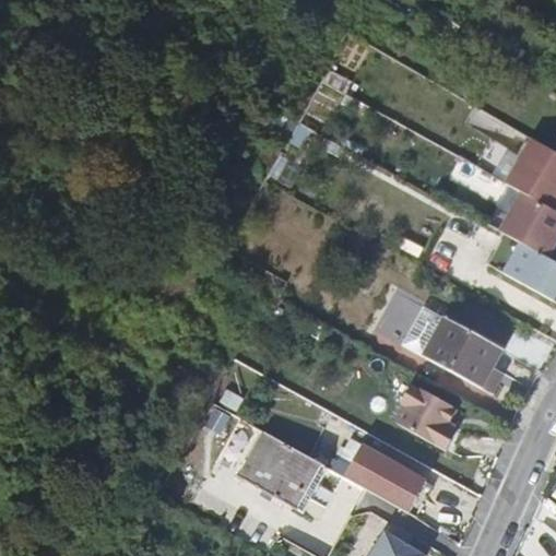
[(528,140),(503,182),(521,193),(552,211),(555,202),(555,156),(532,142),(530,141),(528,140)]
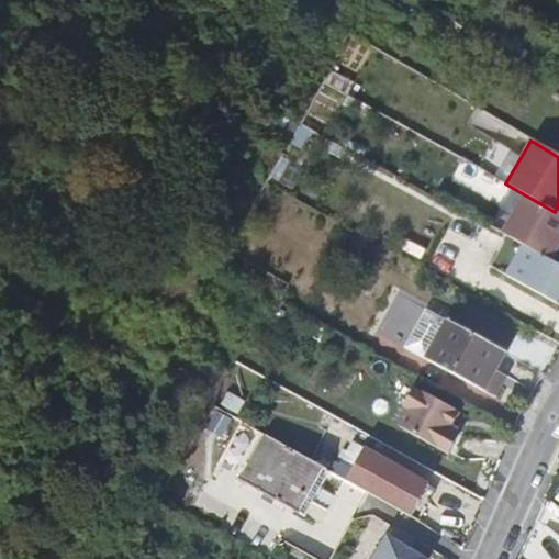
[(275,157),(269,179),(294,185),(300,164),(275,157)]
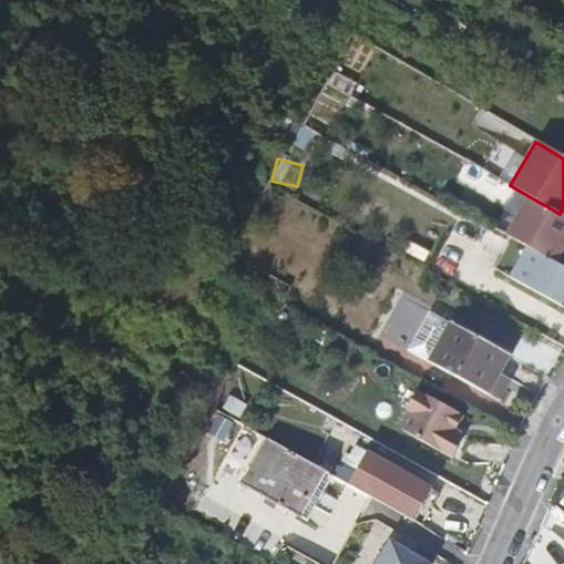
[(459,163),(454,181),(481,187),(485,171),(459,163)]
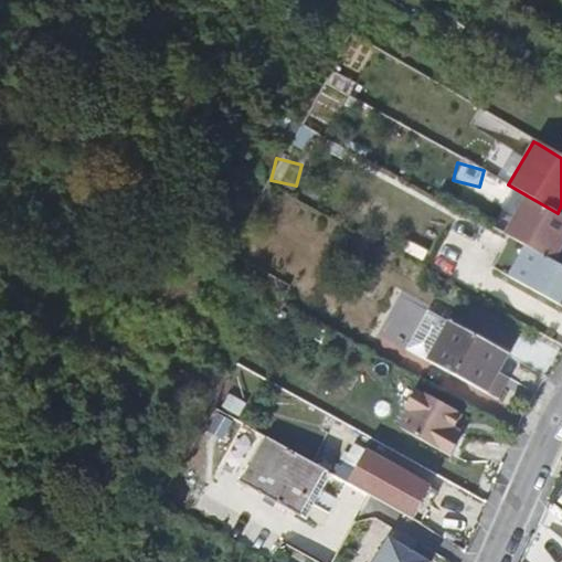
[(527,195),(505,235),(526,246),(552,261),(561,241),(561,215),(558,213),(527,195)]
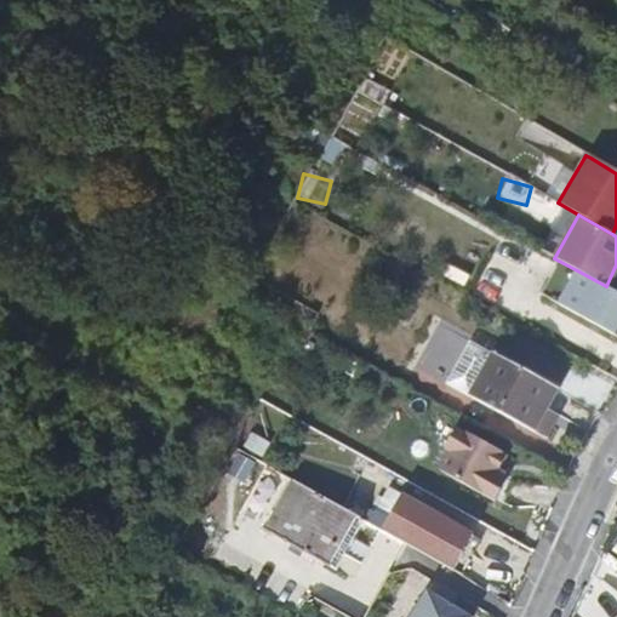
[(577,270),(559,304),(615,336),(616,331),(616,292),(606,286),(577,270)]
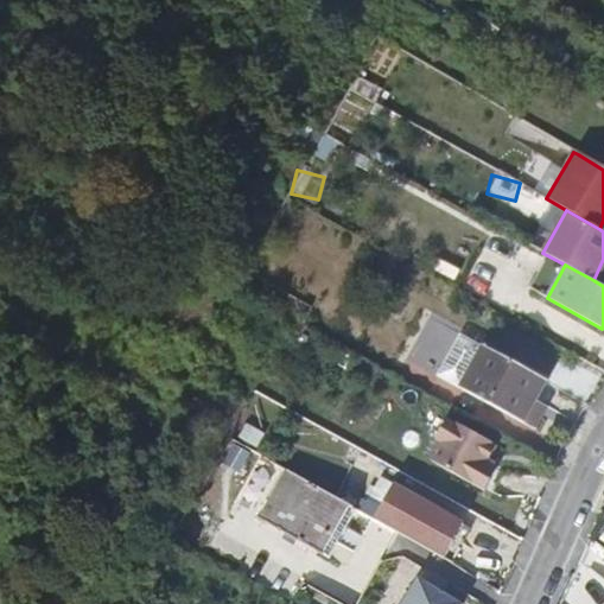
[(481,347),(458,387),(520,421),(532,400),(544,380),(481,347)]
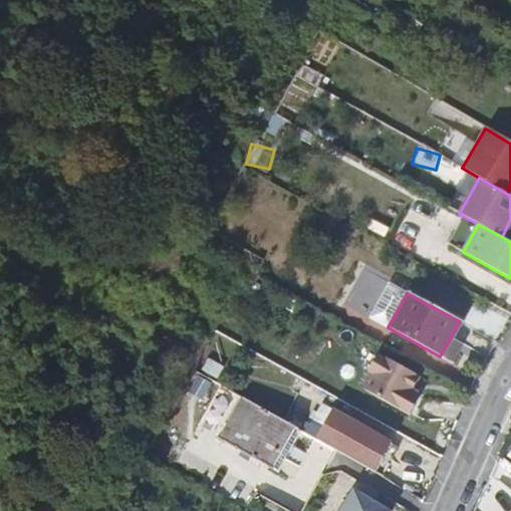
[(450,338),(440,356),(450,361),(460,344),(450,338)]
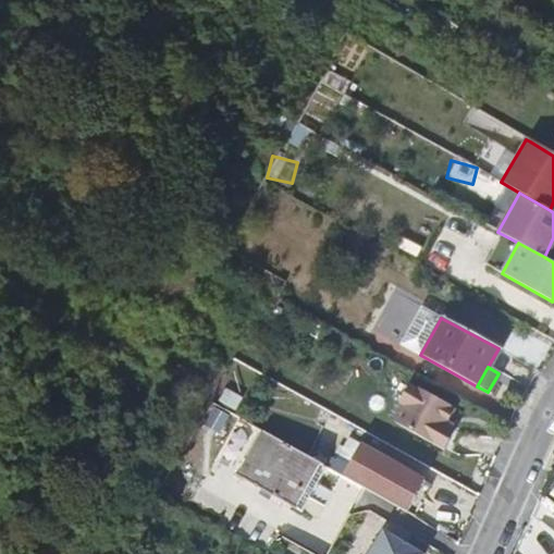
[(396,402),(386,418),(441,448),(453,429),(444,422),(453,406),(403,379),(392,398),(396,402)]
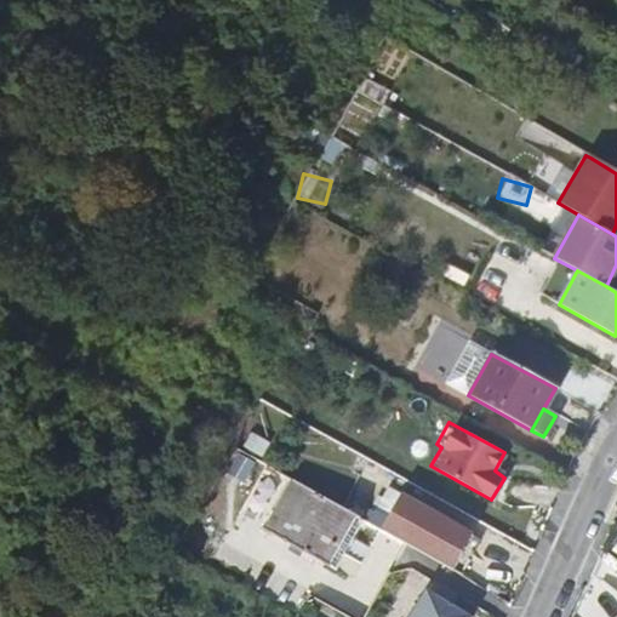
[(291,479),(269,518),(338,559),(361,518),(291,479)]
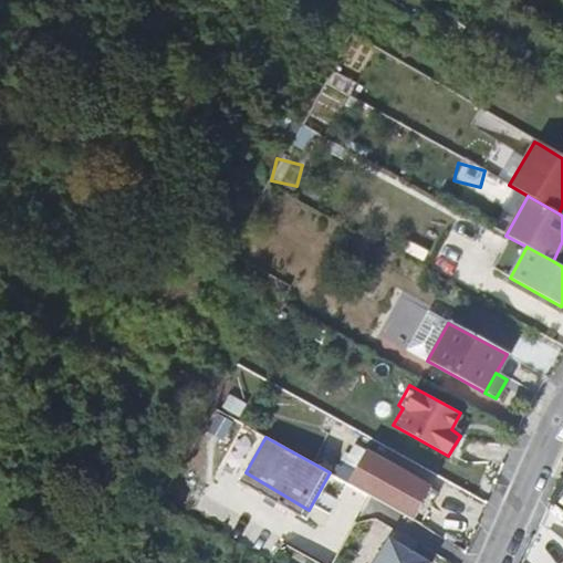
[(364,451),(346,482),(409,518),(423,494),(427,487),(364,451)]
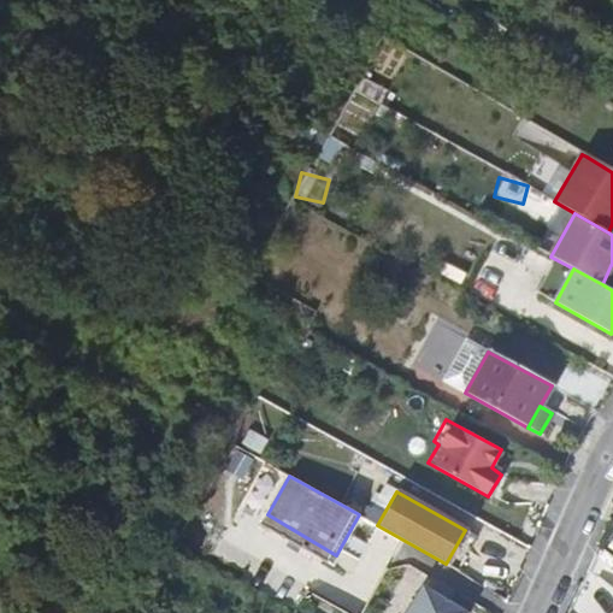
[(336,555),(267,514),(263,524),(331,563),(336,555)]
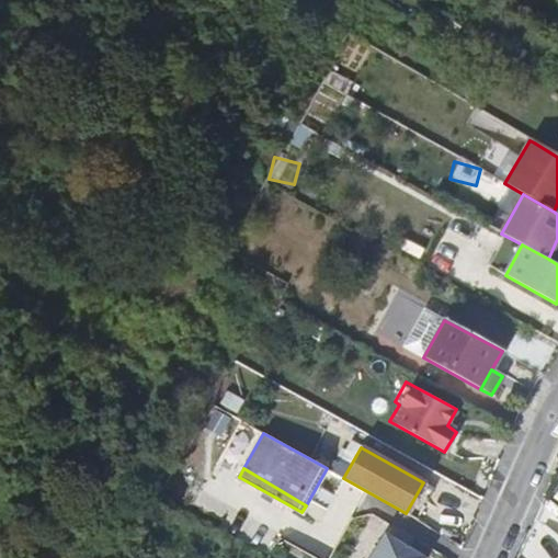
[(419,490),(406,513),(410,516),(423,492),(419,490)]
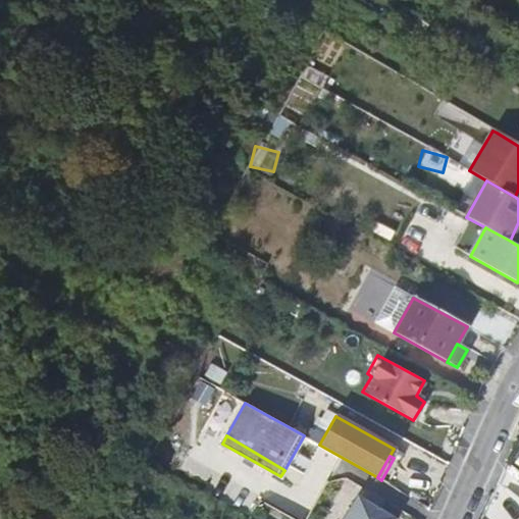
[(411,468),(394,458),(381,480),(399,489),(411,468)]
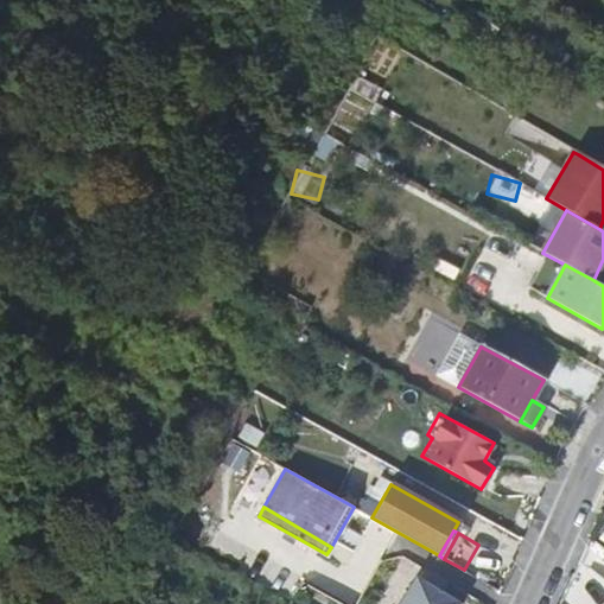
[(402,603),(462,603),(463,603),(420,578),(402,603)]
